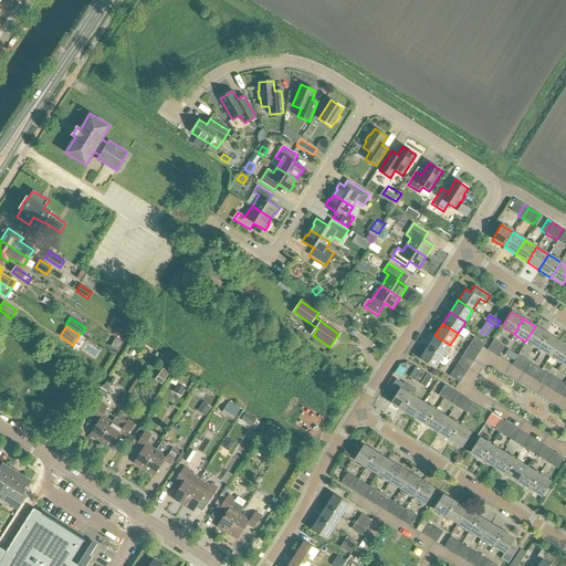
[(537,348),(547,334),(535,326),(525,342),(537,348)]
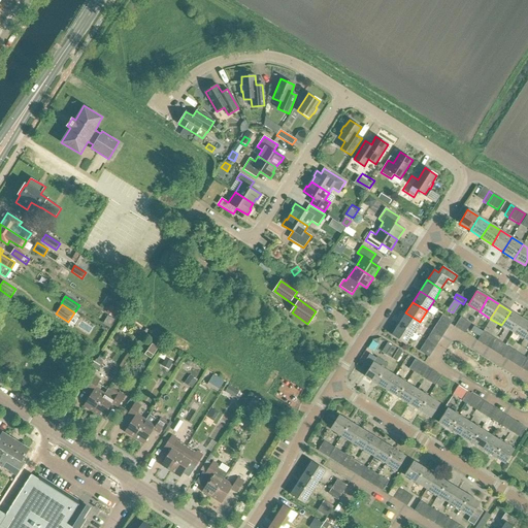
[(510,311),(501,325),(513,332),(521,318),(510,311)]
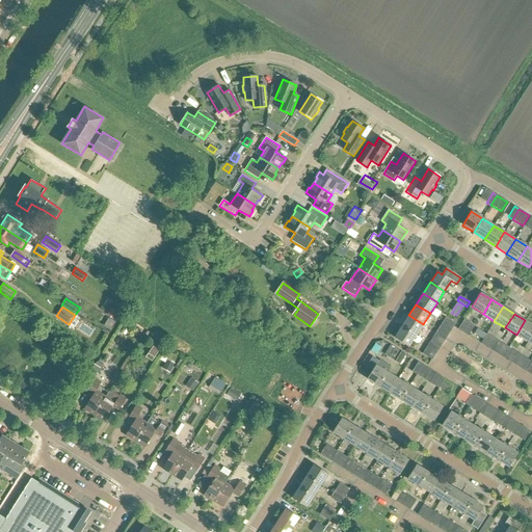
[(416,336),(423,324),(408,315),(402,326),(416,336)]
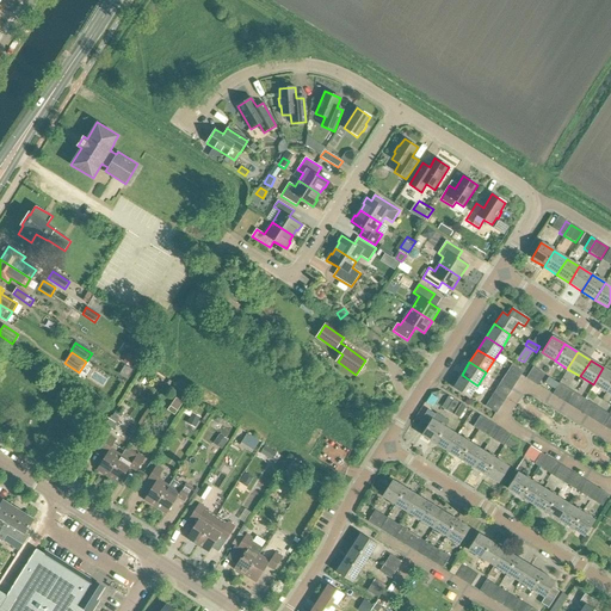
[(512,365),(510,370),(520,377),(523,372),(512,365)]
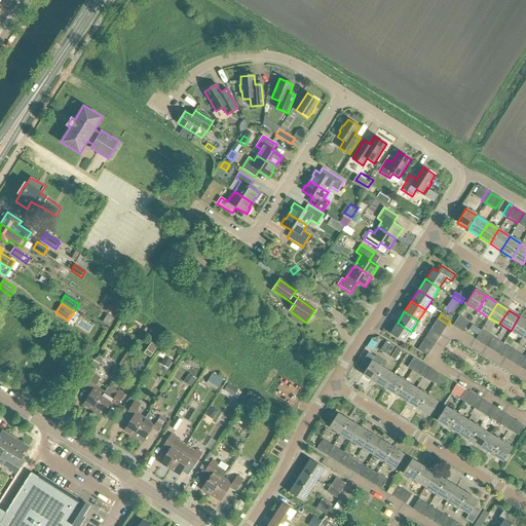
[(462,332),(468,323),(459,315),(453,326),(462,332)]
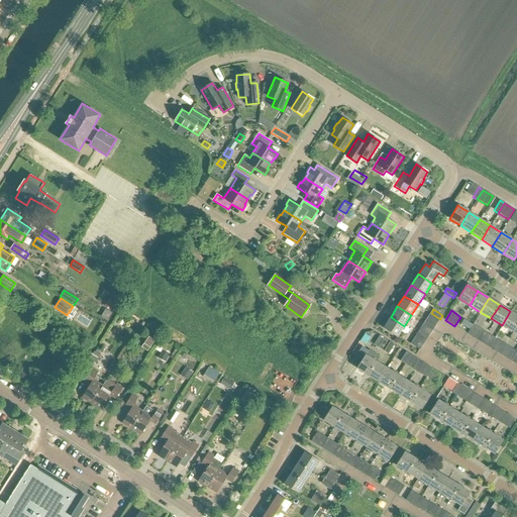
[(513,332),(516,324),(516,315),(510,311),(502,325),(513,332)]
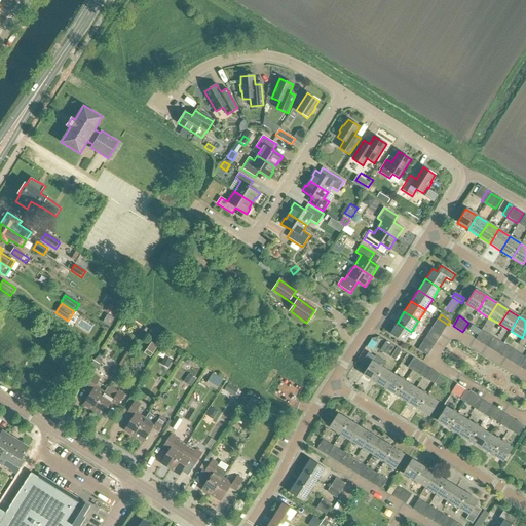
[(439,318),(431,330),(441,335),(448,325),(439,318)]
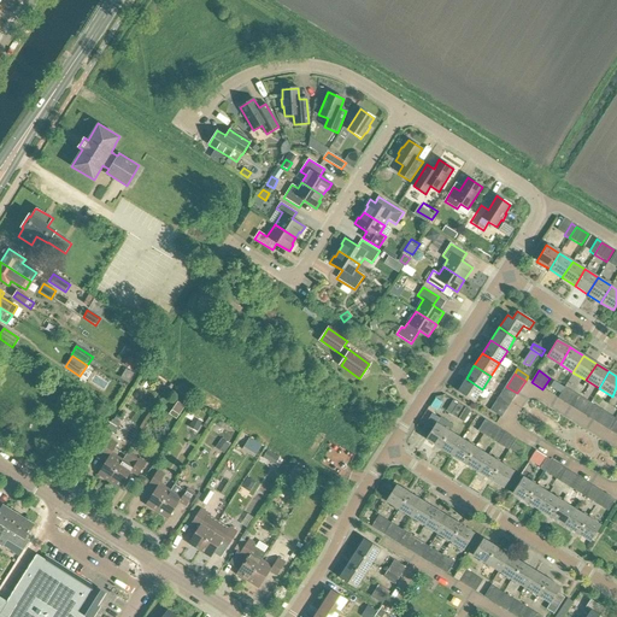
[(474,401),(482,389),(466,378),(458,392),(474,401)]
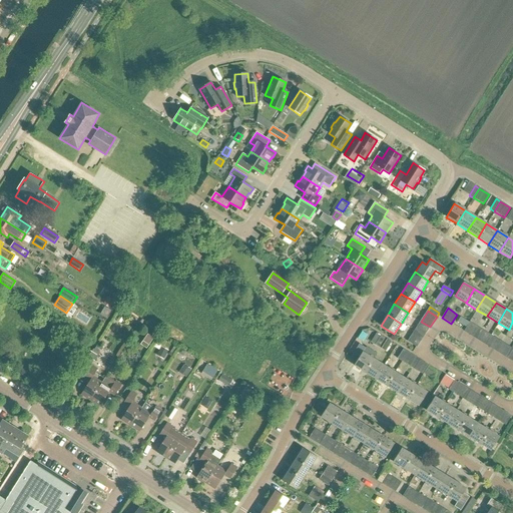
[(466,328),(469,323),(460,317),(457,322),(466,328)]
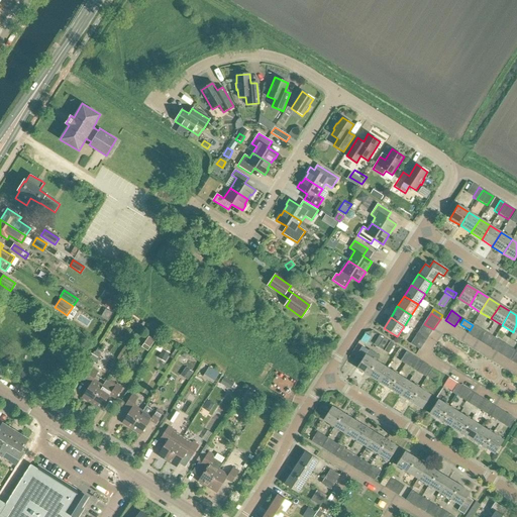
[(424,324),(417,334),(426,340),(433,329),(424,324)]
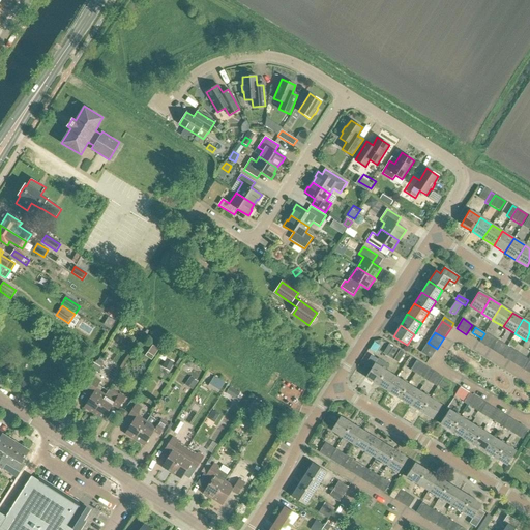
[(491,349),(496,340),(484,333),(481,339),(479,342),(491,349)]
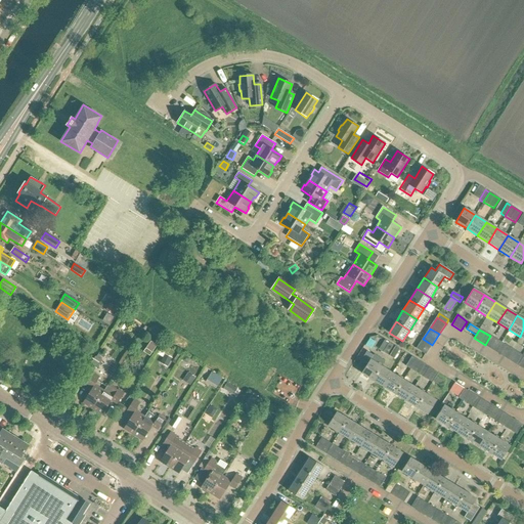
[(495,351),(500,343),(490,336),(485,345),(495,351)]
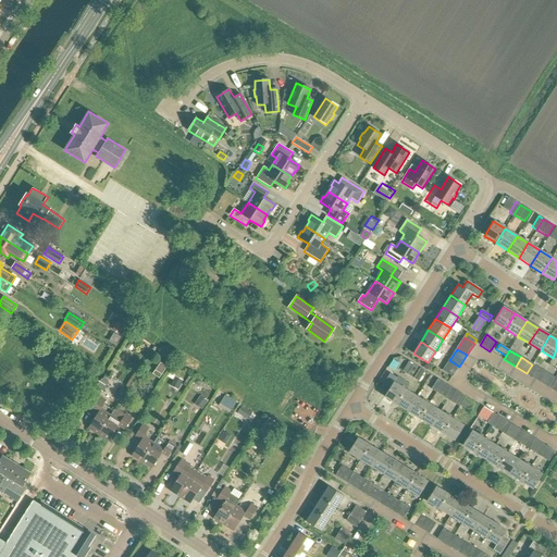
[(459,367),(449,360),(443,371),(453,378),(459,367)]
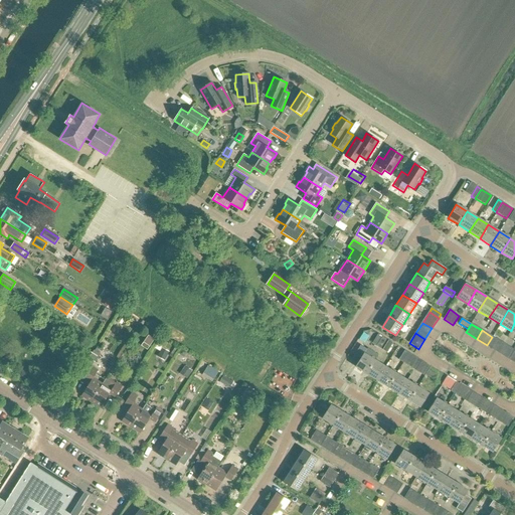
[(375,345),(380,348),(386,338),(381,335),(375,345)]
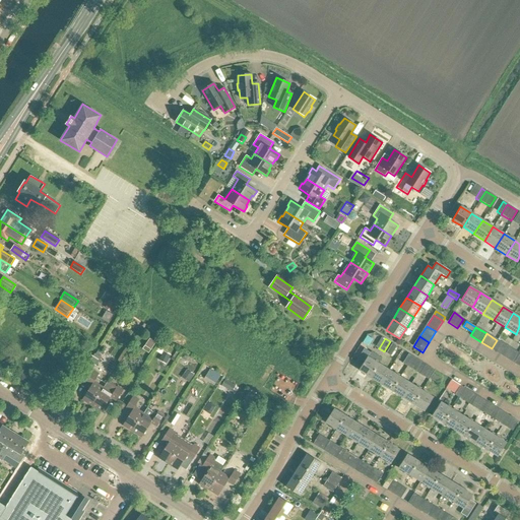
[(149,339),(144,346),(150,350),(155,343),(149,339)]
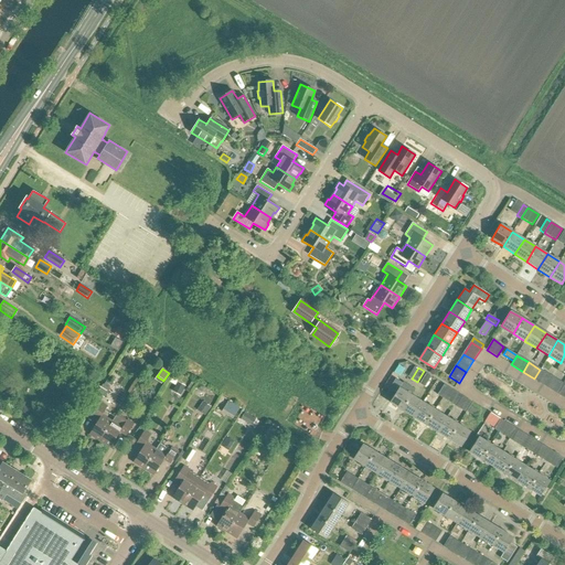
[(546,386),(552,376),(540,370),(534,379),(546,386)]
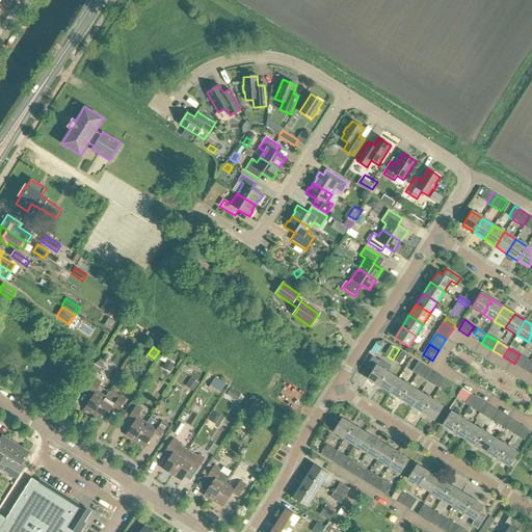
[(79,360),(84,351),(80,349),(75,356),(79,360)]
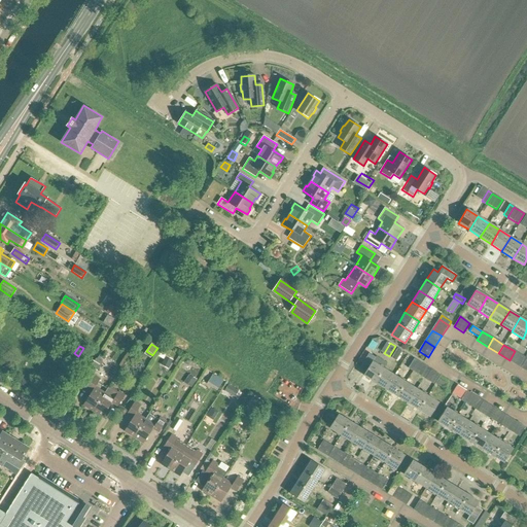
[(391,357),(395,360),(401,351),(397,348),(391,357)]
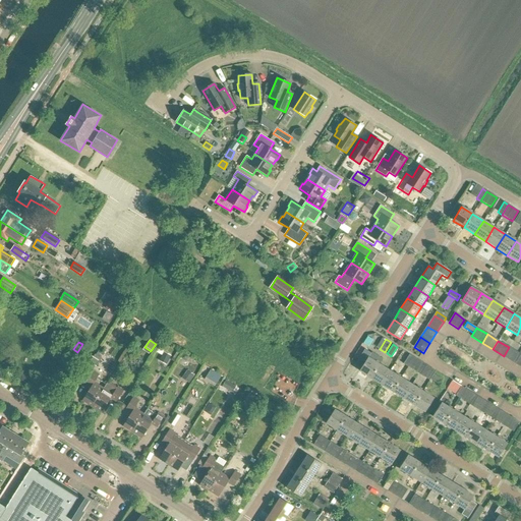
[(509,347),(504,356),(515,362),(520,354),(509,347)]
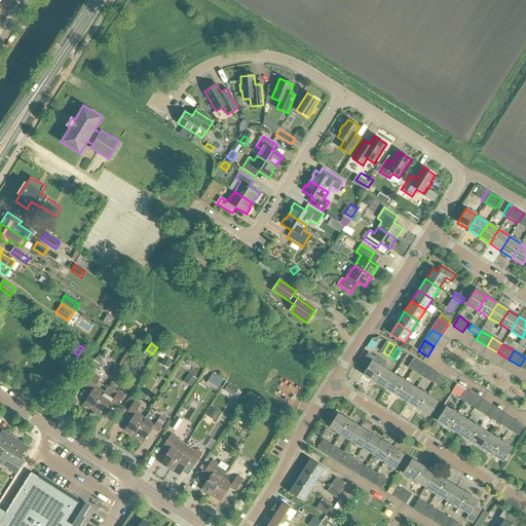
[(374,381),(383,368),(372,361),(374,357),(368,353),(360,367),(365,371),(363,374),(374,381)]
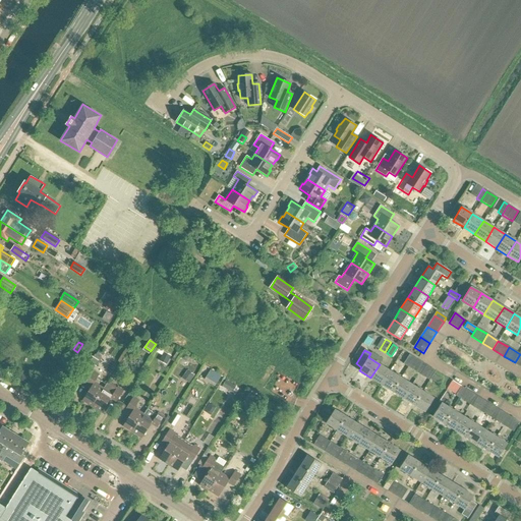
[(166,364),(169,357),(164,355),(161,361),(166,364)]
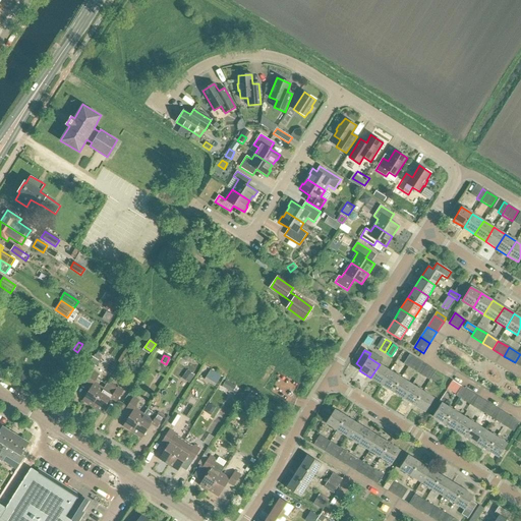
[(403,364),(407,367),(413,357),(409,355),(403,364)]
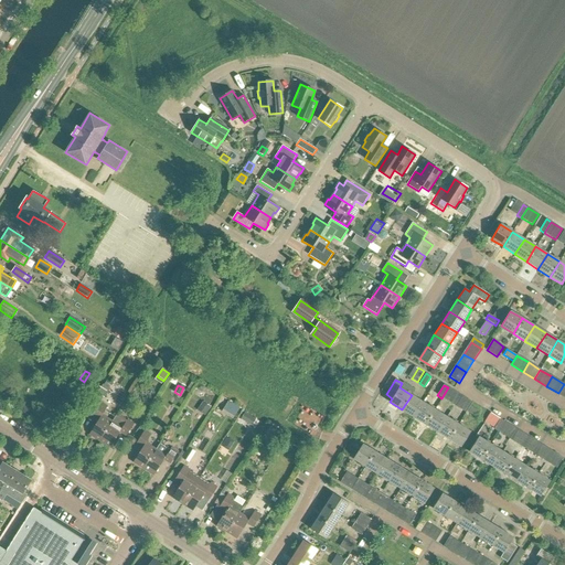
[(441,398),(454,406),(460,395),(448,387),(441,398)]
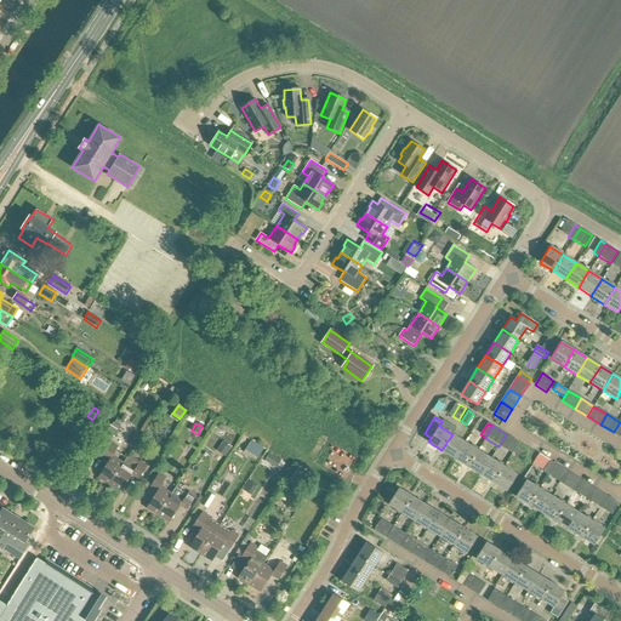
[(455,459),(465,442),(453,434),(442,450),(455,459)]
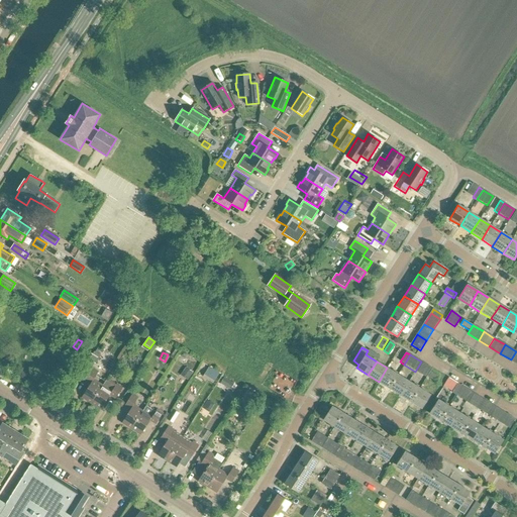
[(425,378),(427,376),(430,371),(431,369),(421,362),(415,372),(425,378)]
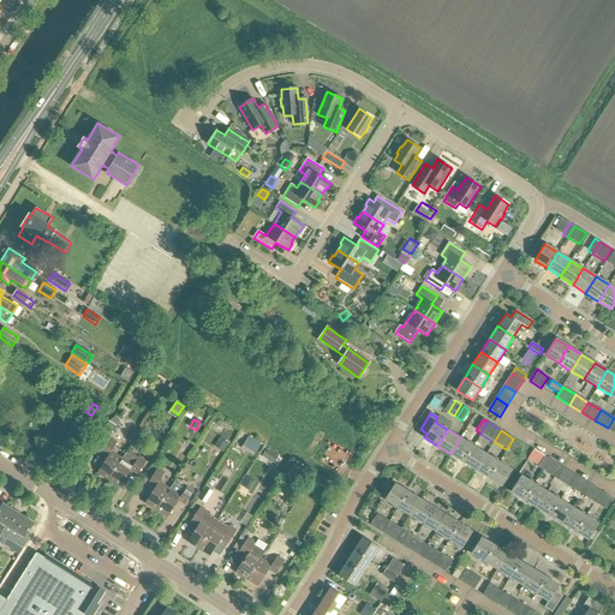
[(108,481),(123,459),(111,452),(117,443),(106,436),(97,449),(108,457),(97,473),(108,481)]
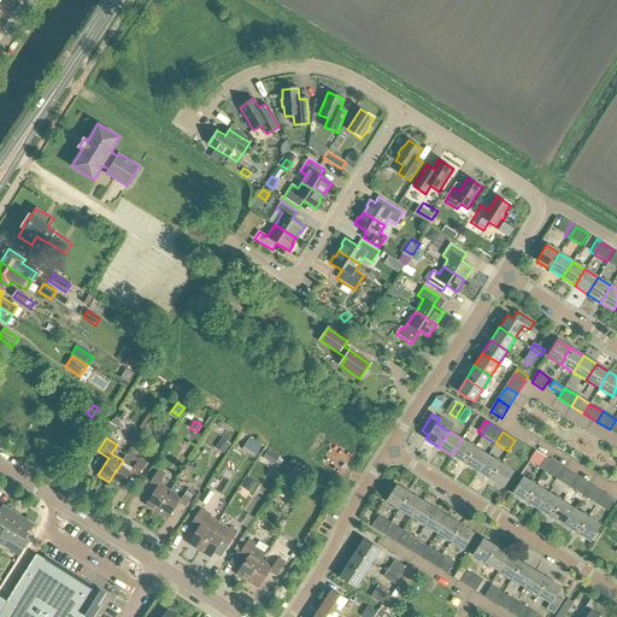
[(250,439),(245,446),(257,454),(262,447),(250,439)]
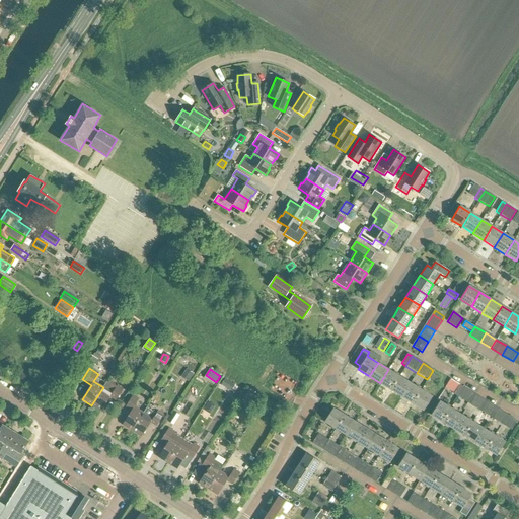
[(388,369),(380,383),(390,390),(399,376),(388,369)]
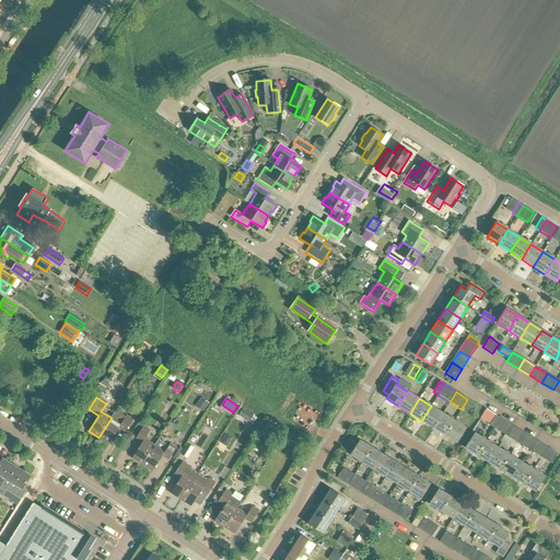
[(203,411),(209,404),(201,399),(196,407),(203,411)]
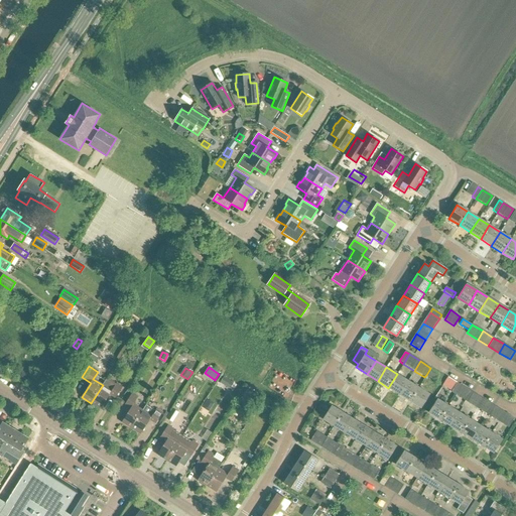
[(429,370),(426,375),(434,380),(438,375),(429,370)]
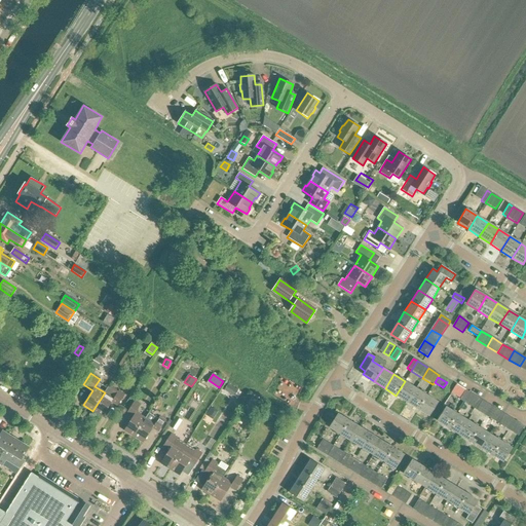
[(407,402),(416,388),(405,381),(396,396),(407,402)]
